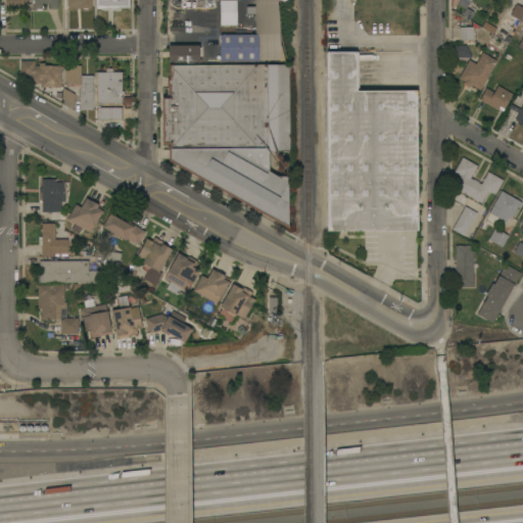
[(28,0),(28,9),(5,9),(5,0),(28,0)]
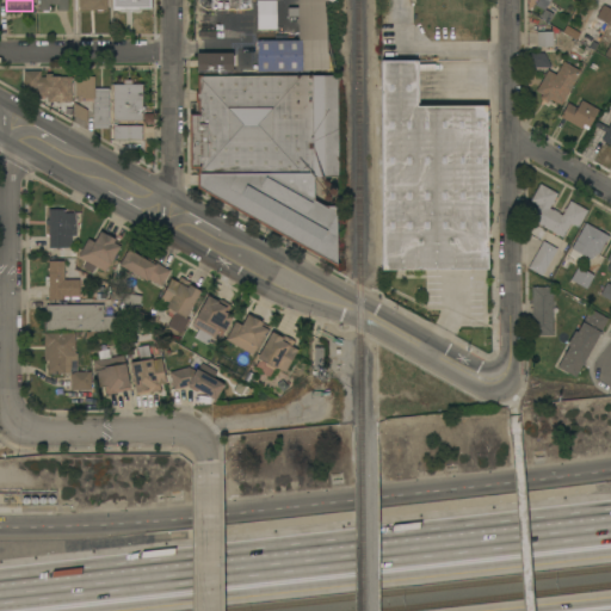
[(67,0),(67,11),(57,11),(57,5),(49,5),(49,11),(39,11),(39,0),(67,0)]
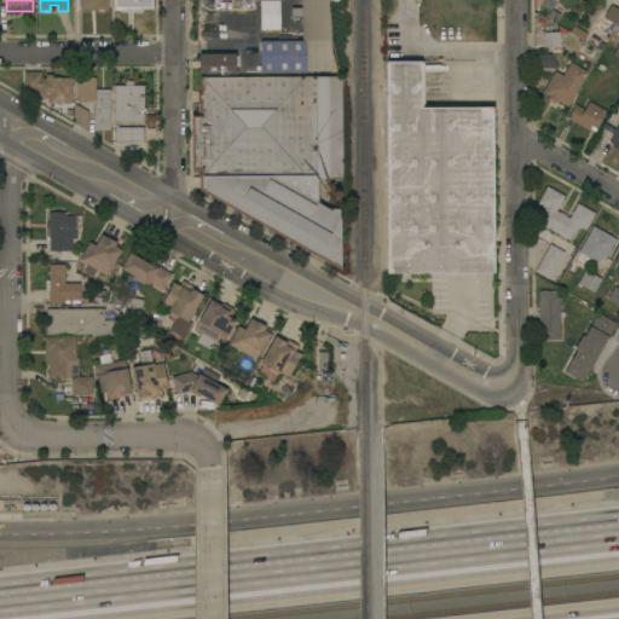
[(108,0),(108,11),(80,11),(80,0),(108,0)]
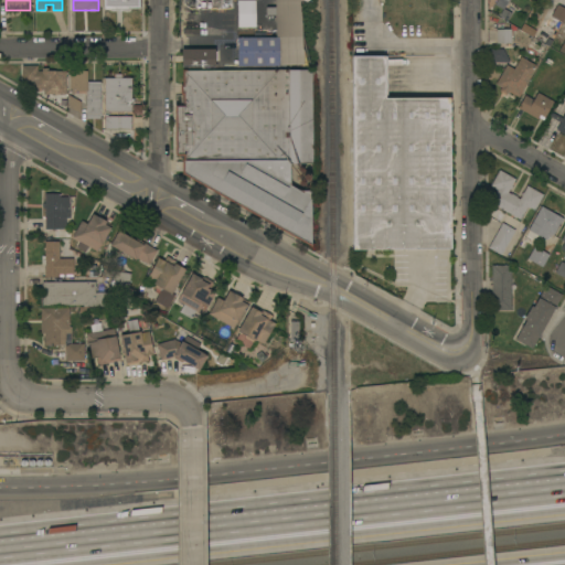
[(139,0),(139,8),(127,8),(127,10),(105,10),(105,0),(139,0)]
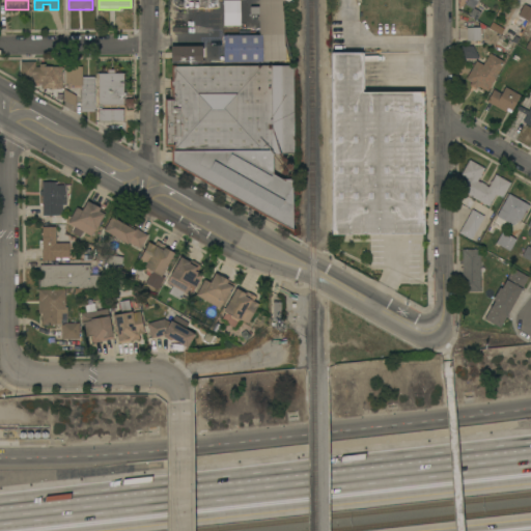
[(284,0),(285,1),(281,1),(281,5),(282,5),(282,11),(283,11),(284,38),(288,61),(283,62),(283,60),(261,61),(262,61),(224,62),(223,35),(259,34),(258,0),(284,0)]
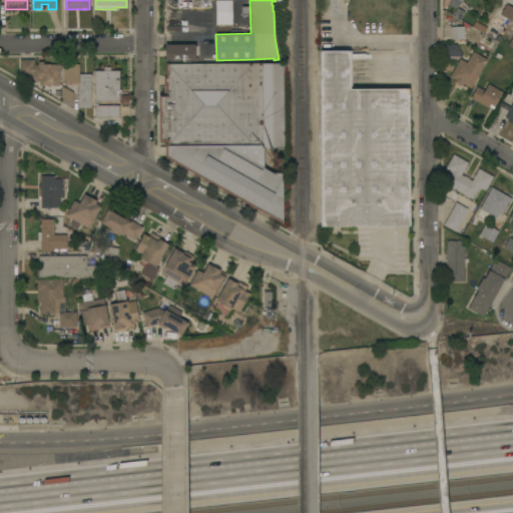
[(452,0),(458,0),(462,2),(458,8),(465,12),(460,19),(452,14),(456,9),(449,5),(452,0)]
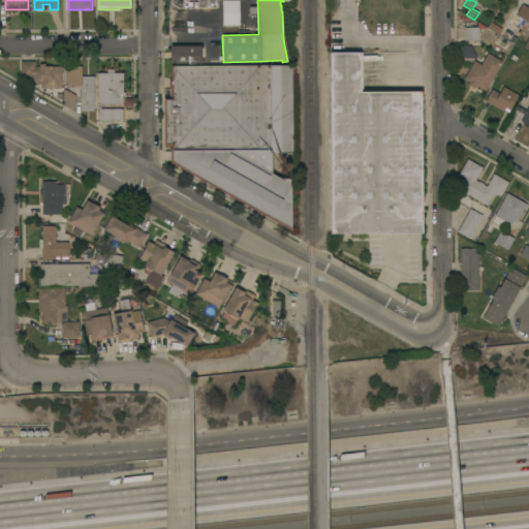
[(522,4),(523,4),(524,3),(528,6),(528,16),(526,21),(525,21),(521,28),(511,23),(512,22),(508,20),(511,13),(516,16),(522,4)]
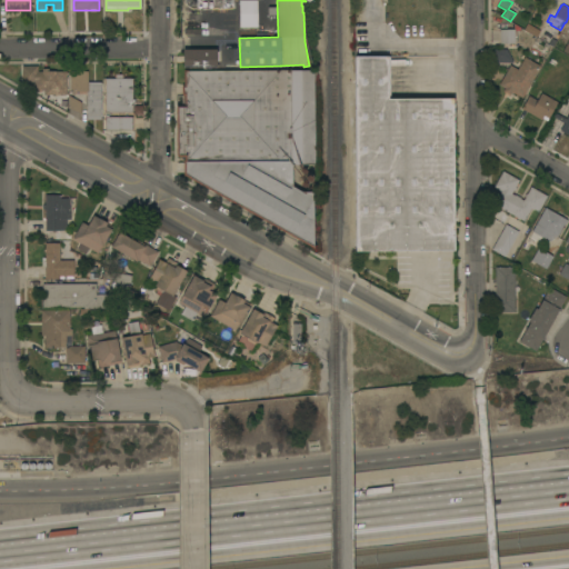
[(548,27),(560,33),(553,47),(540,39),(548,27)]
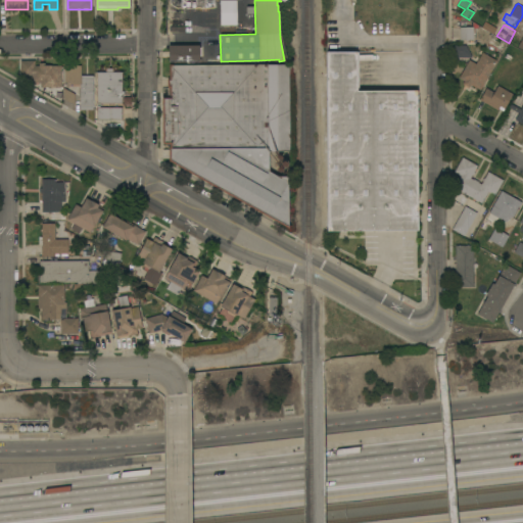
[(459,27),(473,27),(473,40),(459,40),(459,27)]
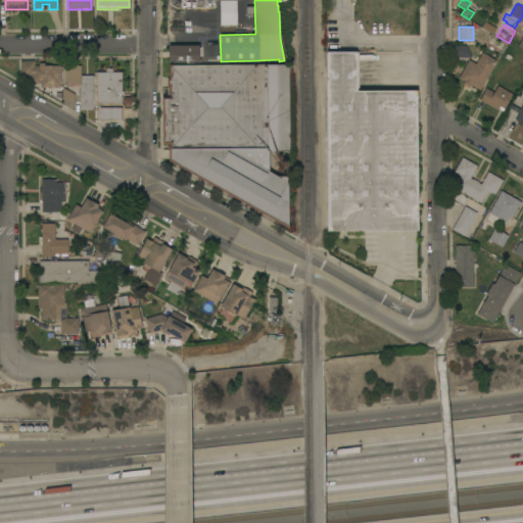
[(198,45),(198,53),(200,53),(200,56),(199,56),(199,61),(168,62),(168,45),(198,45)]
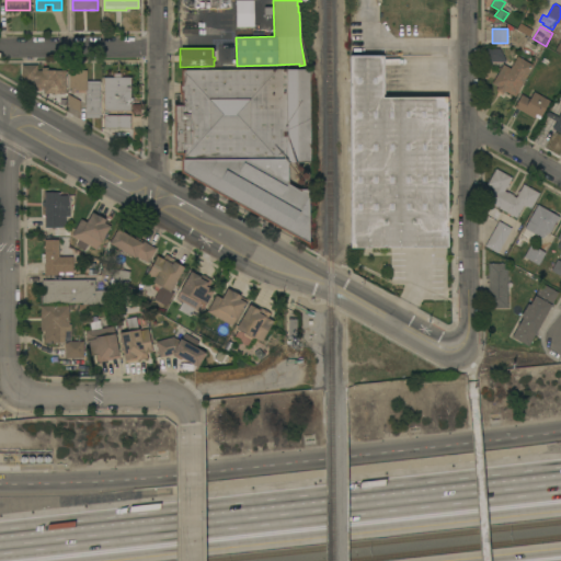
[(487,61),(487,48),(499,48),(505,61),(487,61)]
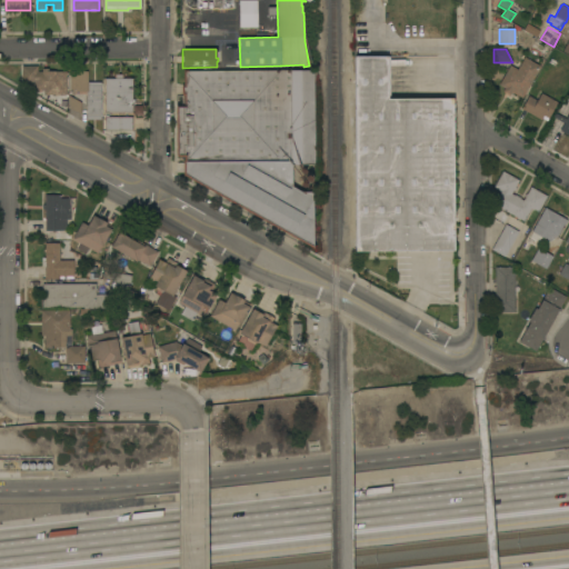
[(389,56),(390,99),(452,99),(453,251),(356,251),(355,57),(389,56)]
